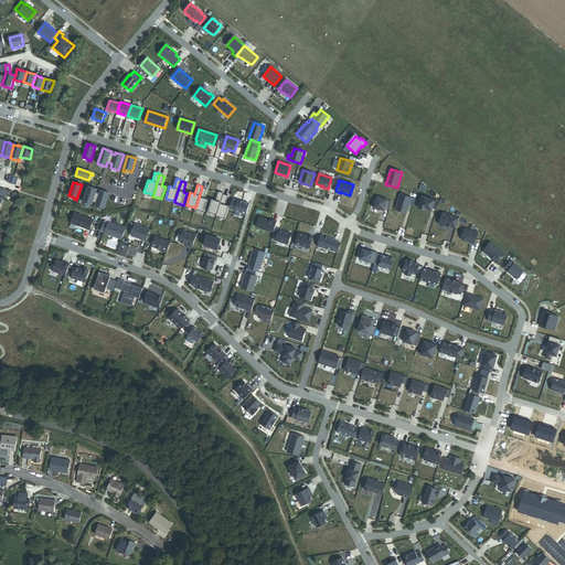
[(104,209),(109,193),(100,190),(99,194),(96,192),(97,189),(88,187),(83,202),(92,205),(93,202),(97,203),(96,206),(104,209)]
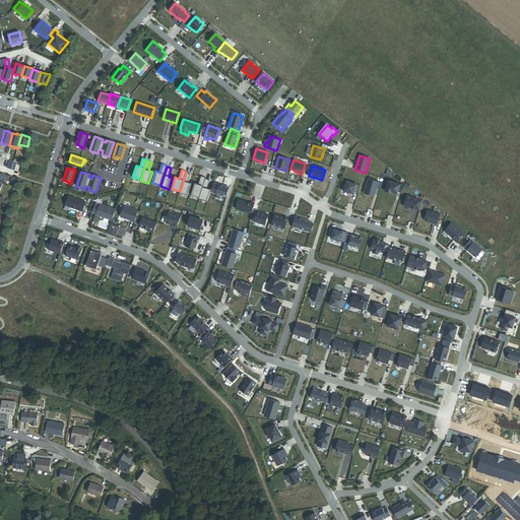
[(188,195),(191,184),(188,183),(190,174),(186,173),(180,191),(180,192),(188,195)]
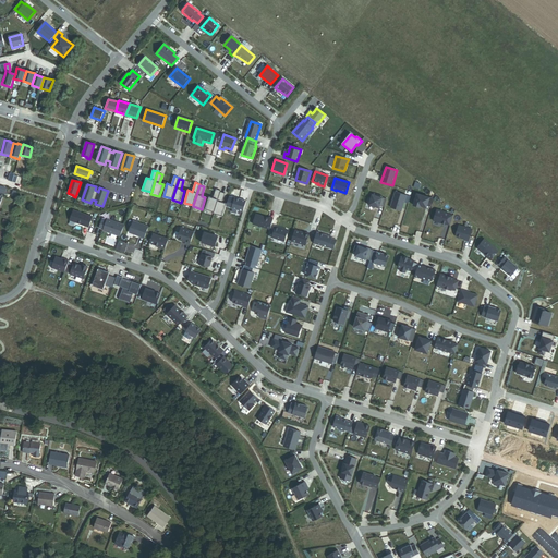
[(209,197),(205,209),(214,211),(220,192),(220,191),(216,189),(213,198),(209,197)]
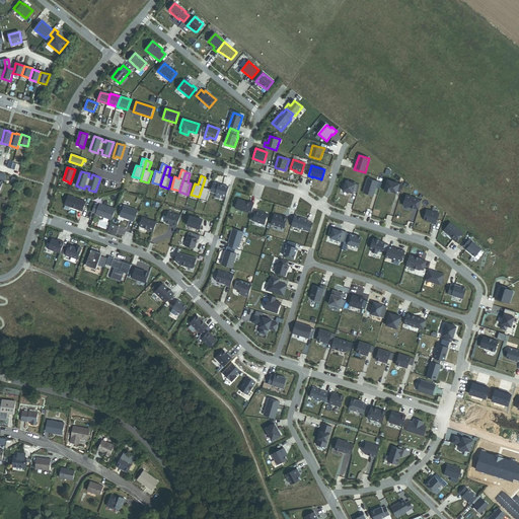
[(207,201),(211,190),(207,189),(210,179),(205,178),(199,197),(199,198),(207,201)]
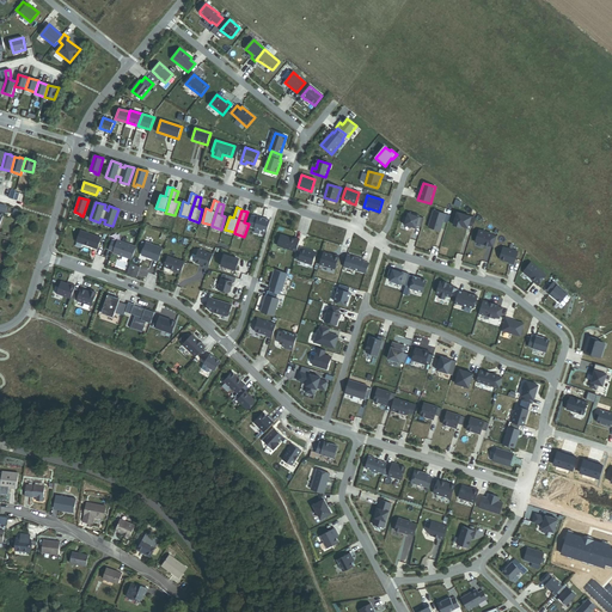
[(451,215),(434,210),(428,227),(440,231),(444,221),(448,224),(451,215)]
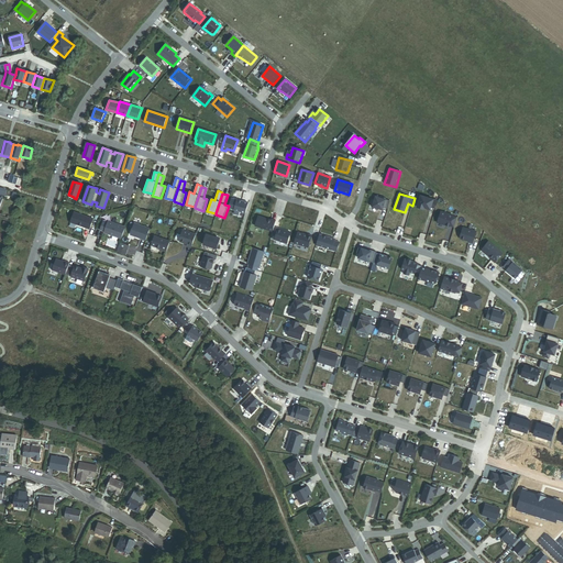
[(373,200),(371,207),(379,209),(381,208),(383,209),(384,208),(388,209),(390,201),(386,199),(386,198),(379,196),(379,198),(375,197),(374,200),(373,200)]
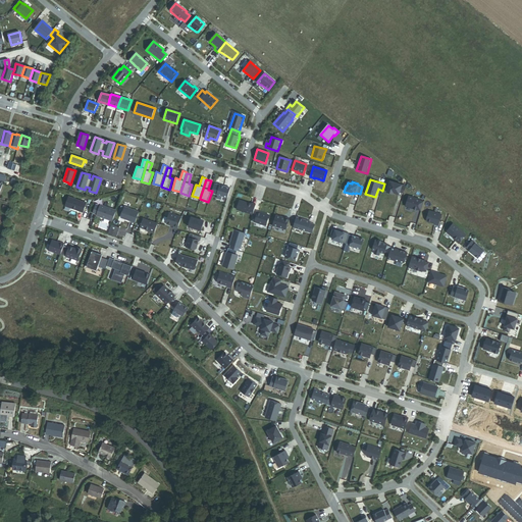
[(406,187),(390,181),(386,192),(394,194),(394,193),(399,195),(400,193),(404,194),(406,187)]
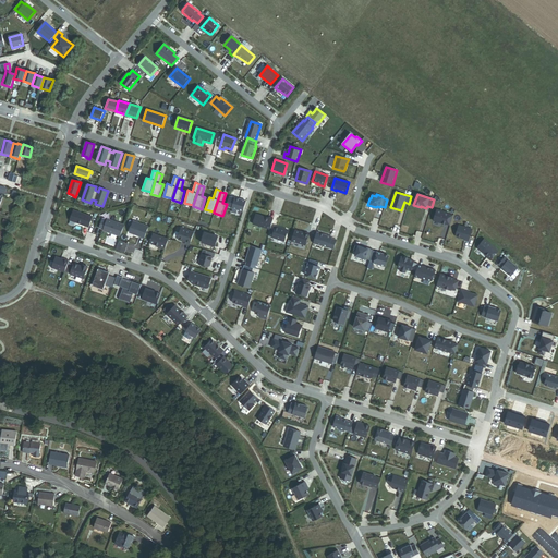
[(232,208),(243,211),(246,202),(235,198),(232,208)]
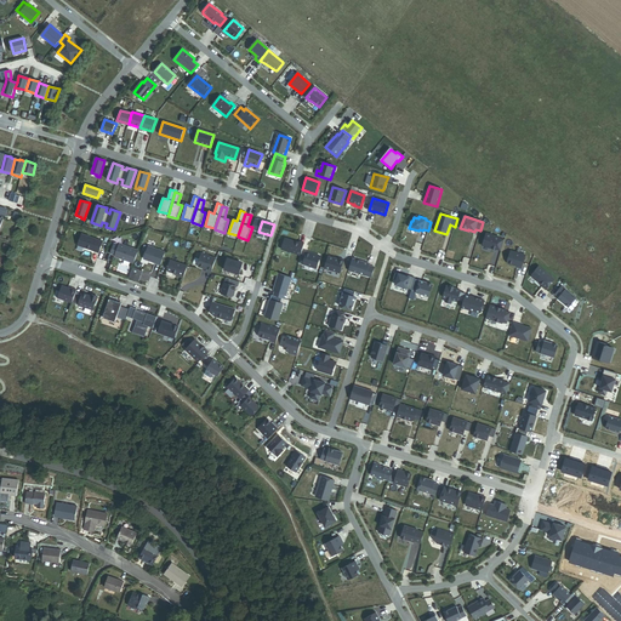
[(500,238),(486,233),(480,250),(490,252),(490,250),(496,251),(496,250),(501,251),(505,240),(500,239),(500,238)]
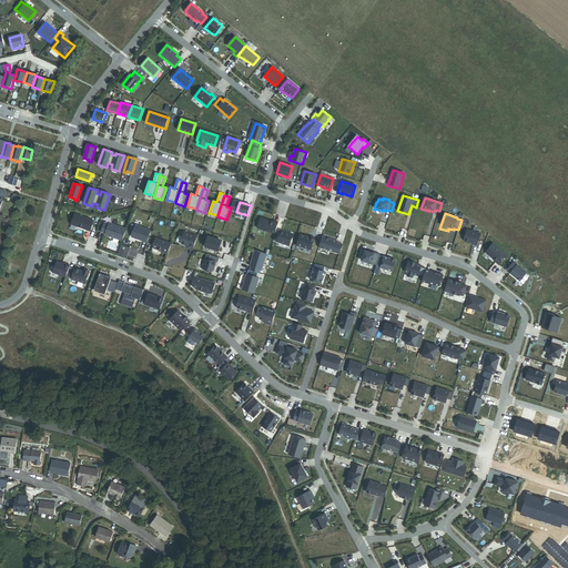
[(94,221),(75,214),(71,224),(87,230),(88,229),(91,231),(94,221)]
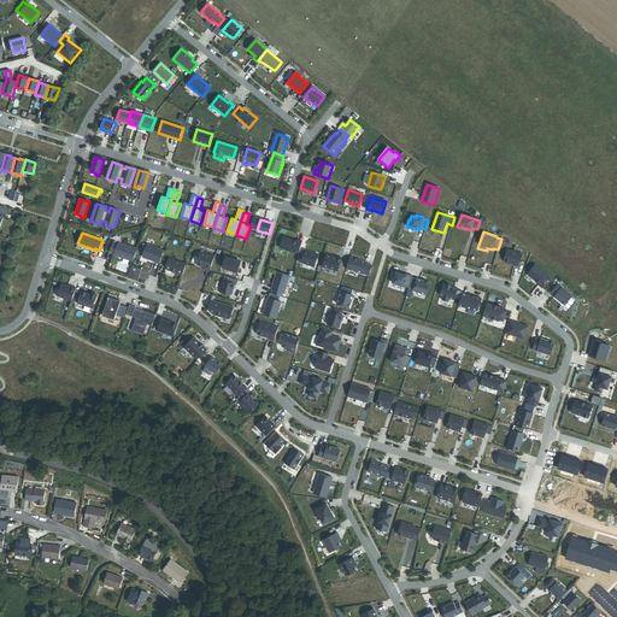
[(298,241),(283,238),(280,248),(299,254),(300,251),(303,242),(298,241)]
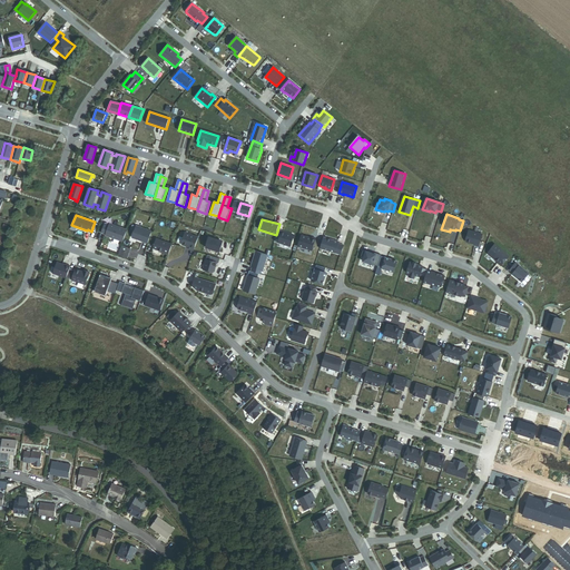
[(109,225),(105,224),(101,233),(106,235),(106,236),(123,242),(127,231),(109,224),(109,225)]
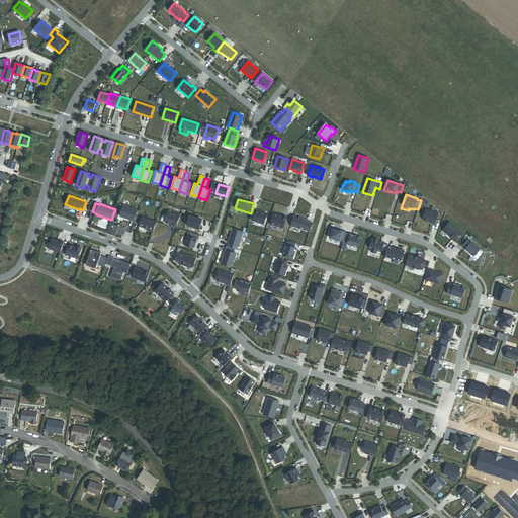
[(119,216),(135,221),(138,210),(123,205),(119,216)]
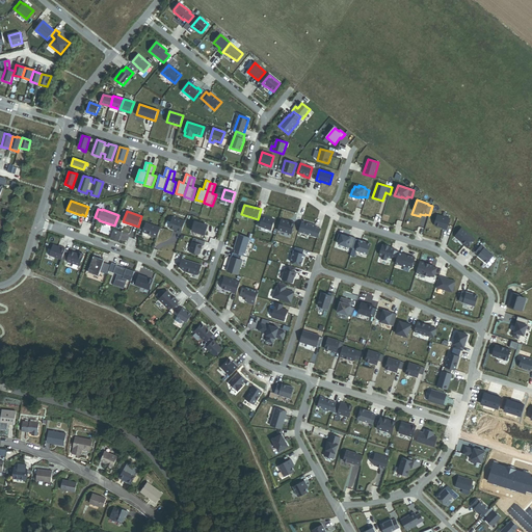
[(447,231),(450,219),(437,215),(434,224),(435,227),(443,229),(447,231)]
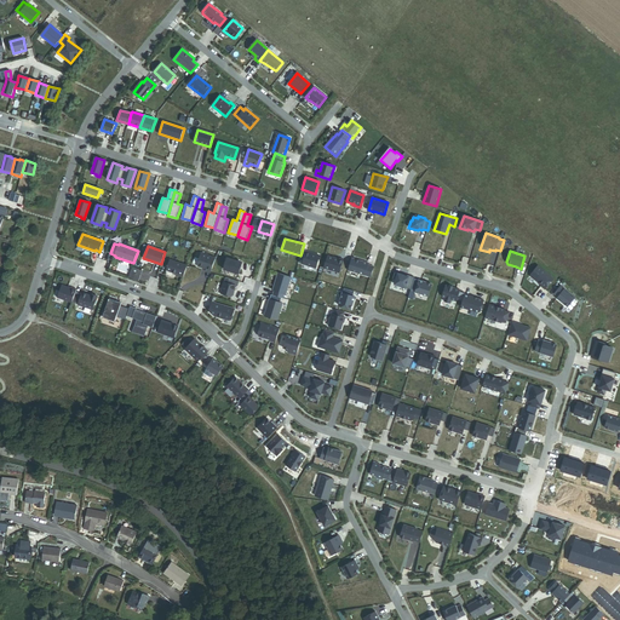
[(314,256),(310,254),(310,253),(306,252),(305,253),(302,252),(300,256),(298,262),(303,263),(303,264),(316,269),(320,257),(314,254),(314,256)]
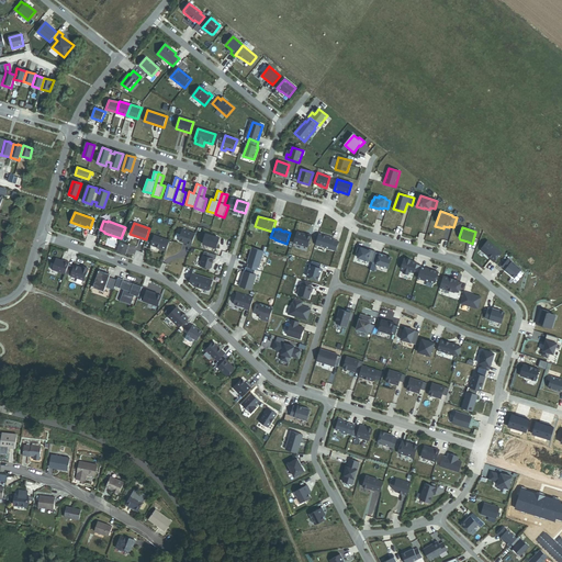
[(182,229),(179,240),(180,242),(187,245),(186,246),(191,248),(195,234),(182,229)]
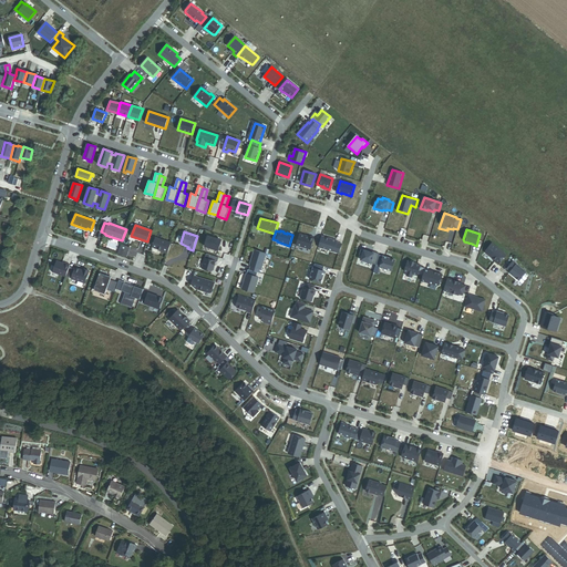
[(309,237),(299,234),(296,245),(310,249),(315,237),(310,236),(309,237)]
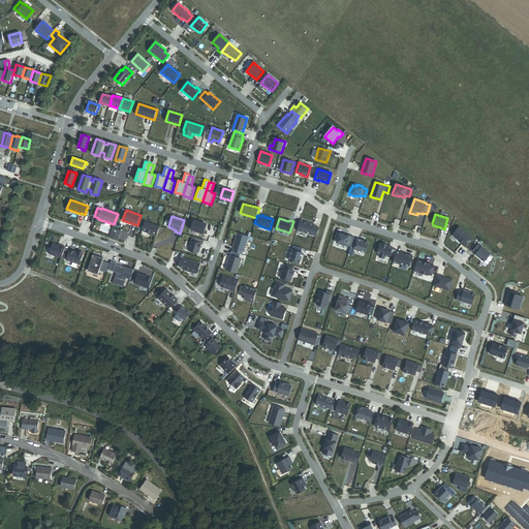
[(191,230),(204,234),(207,224),(194,220),(191,230)]
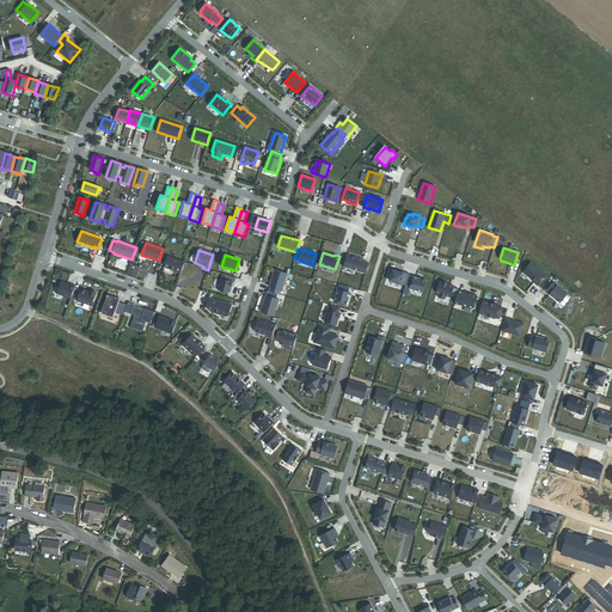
[(181,274),(185,262),(169,256),(165,265),(166,268),(172,270),(176,270),(176,271),(181,274)]
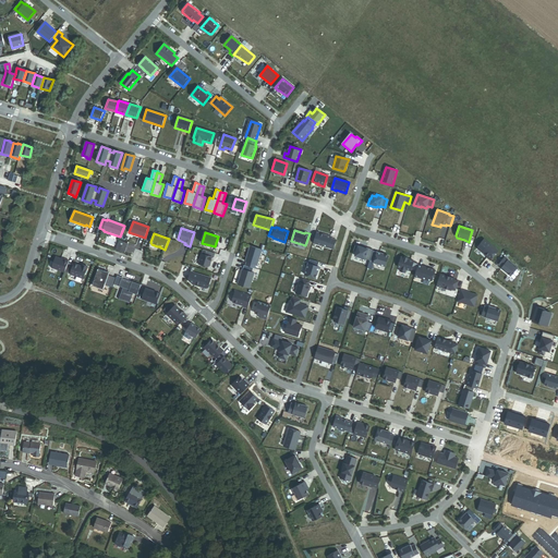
[(334,250),(337,240),(331,239),(331,238),(319,233),(316,244),(334,250)]
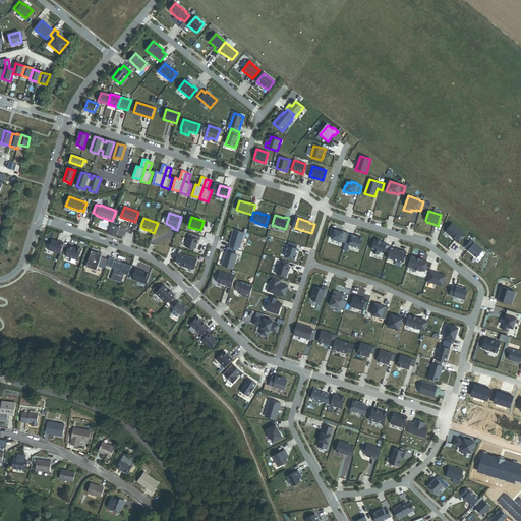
[(452,223),(446,231),(446,233),(455,240),(458,243),(465,234),(452,223)]
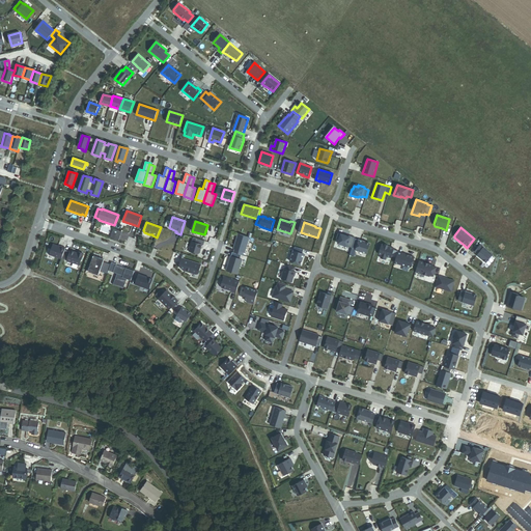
[(110,238),(118,241),(121,232),(113,229),(110,238)]
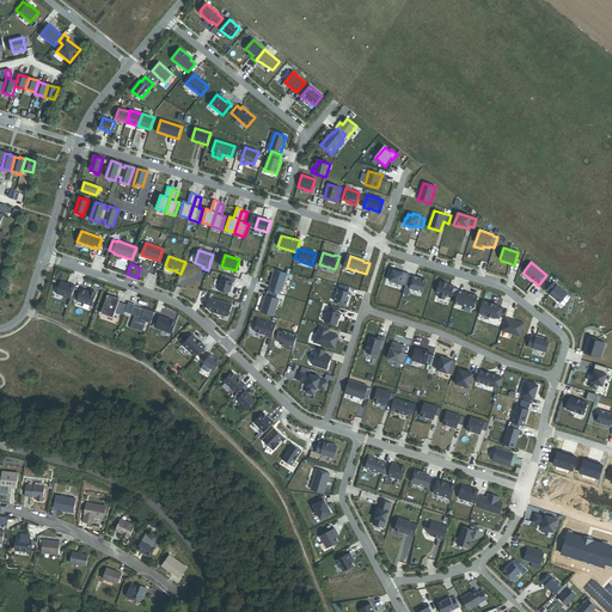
[(399,273),(390,269),(387,275),(391,276),(390,281),(405,286),(409,275),(409,274),(404,273),(403,274),(399,273)]
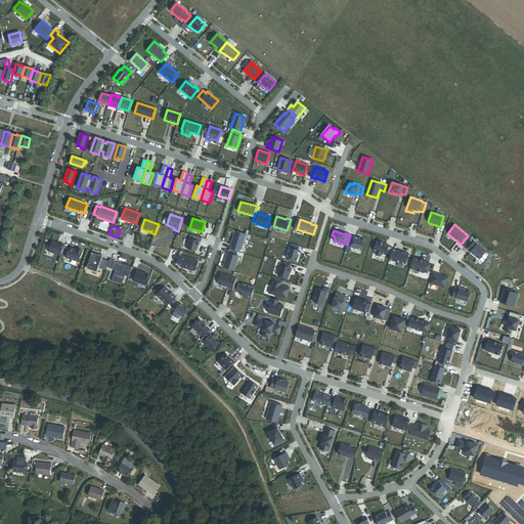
[(242,249),(246,234),(235,231),(230,246),(231,246),(241,249),(242,249)]
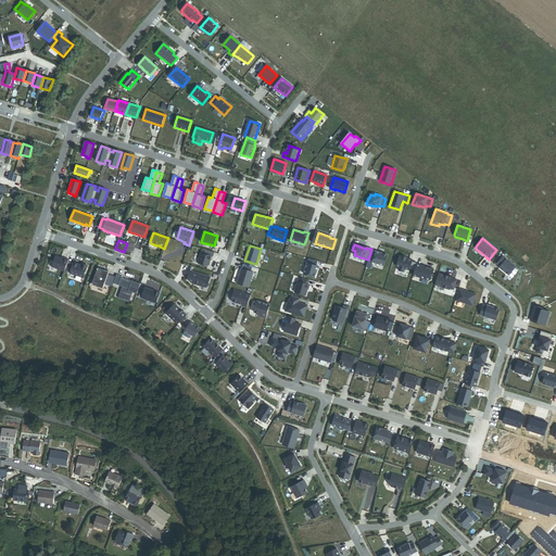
[(198,263),(207,266),(209,265),(212,256),(213,256),(214,253),(202,249),(198,263)]
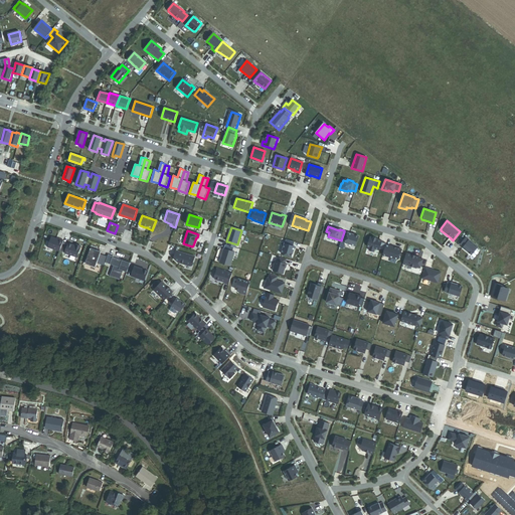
[(356,246),(359,236),(344,231),(341,240),(339,247),(343,249),(345,243),(356,246)]
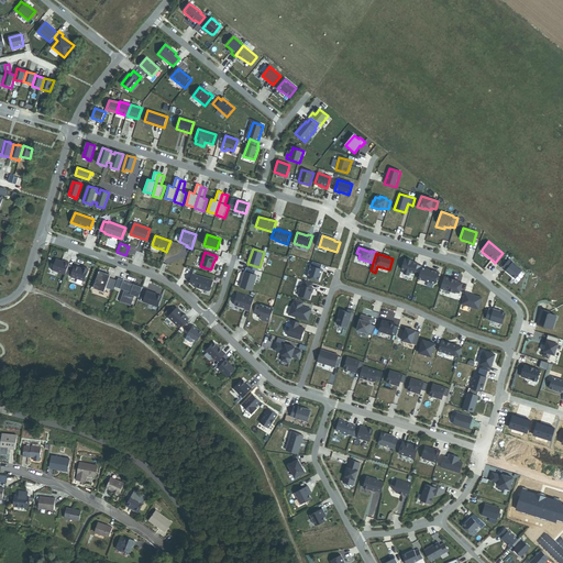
[(56,260),(53,271),(65,275),(68,265),(69,263),(65,262),(56,260)]
